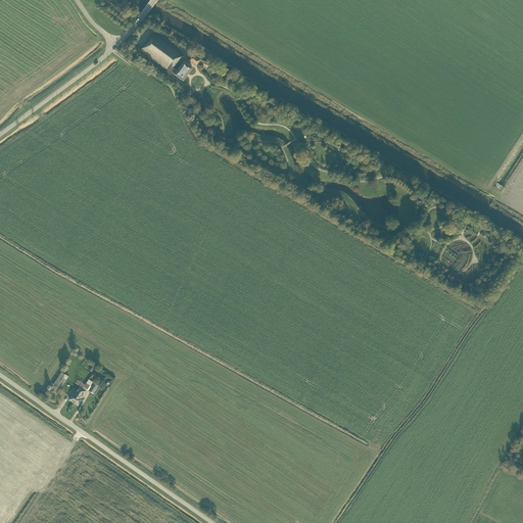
[(184,56),(153,34),(140,51),(168,70),(168,69),(175,75),(174,76),(182,81),(183,82),(186,77),(187,76),(188,74),(192,68),(190,67),(183,62),(179,68),(177,66),(181,61),(184,56)]
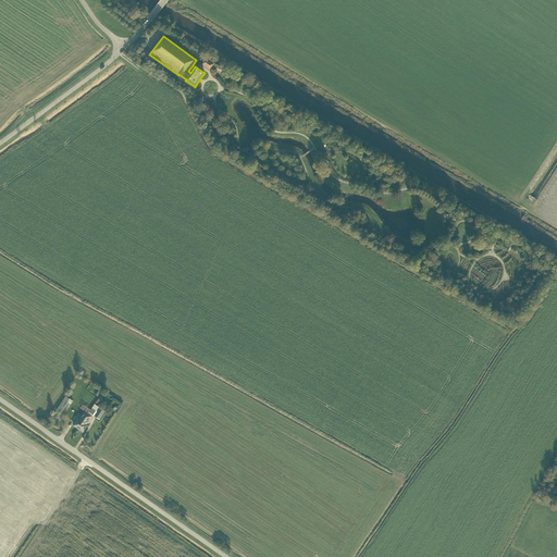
[(201,65),(208,70),(209,71),(212,65),(205,60),(201,65)]
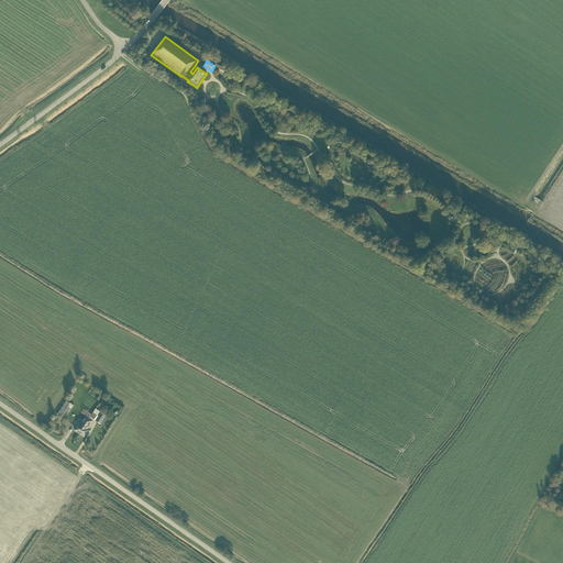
[(64,420),(73,406),(66,400),(56,415),(64,420)]
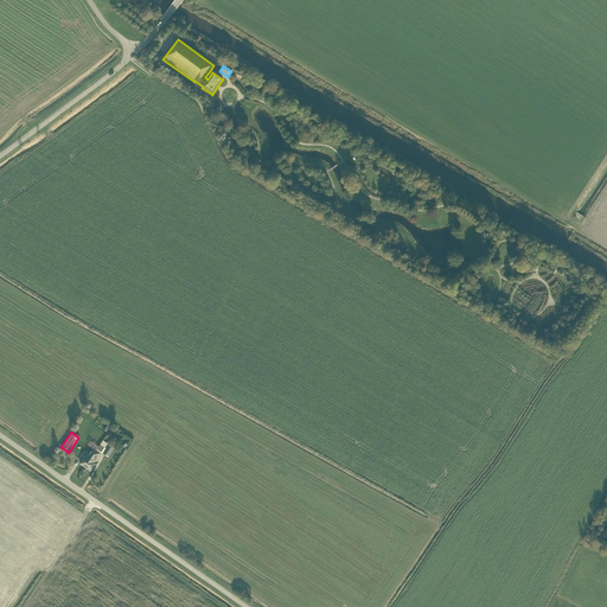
[(113,448),(108,445),(102,454),(107,457),(113,448)]
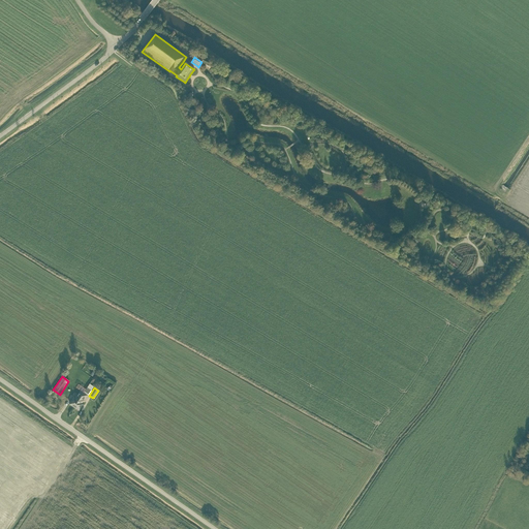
[(79,411),(83,405),(82,404),(87,396),(88,396),(91,391),(89,390),(87,389),(84,394),(80,399),(74,408),(79,411)]
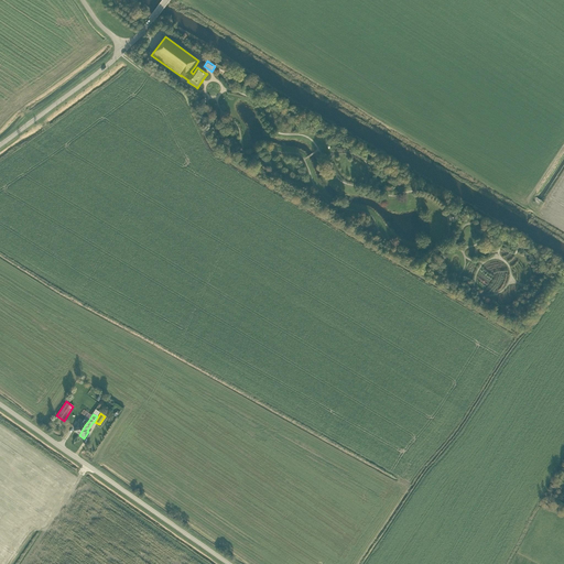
[(74,431),(79,435),(85,425),(89,420),(85,418),(79,425),(78,424),(74,431)]
